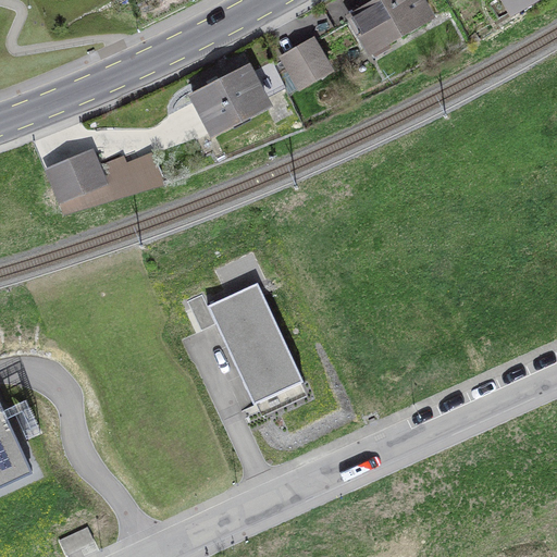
[(373,0),(368,0),(361,3),(364,10),(350,17),(371,53),(430,19),(418,0),(381,0),(375,3),(373,0)]
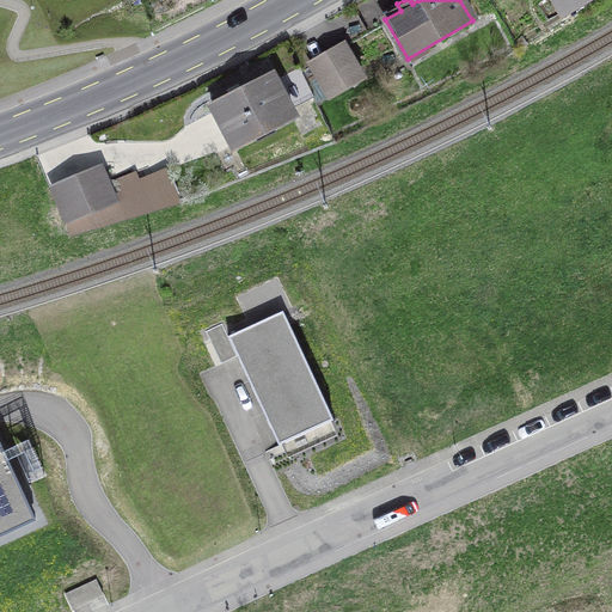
[(554,0),(561,11),(573,4),(575,7),(586,0),(554,0)]
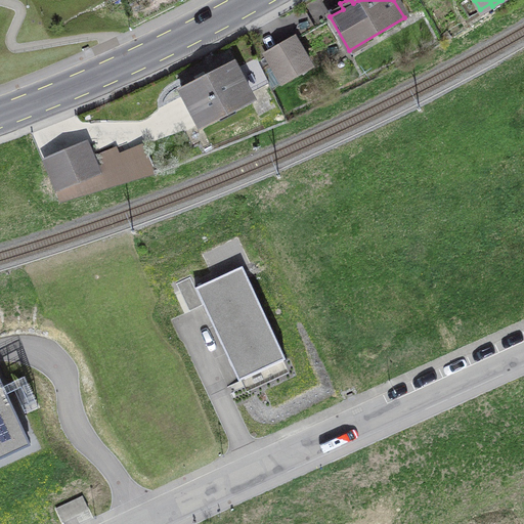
[(294,40),(265,56),(280,82),(309,67),(294,40)]
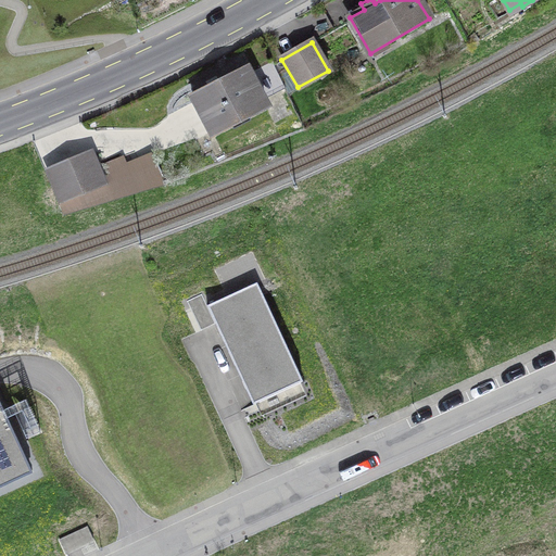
[(206,87),(192,96),(218,147),(272,118),(261,100),(285,88),(265,52),(242,64),(245,71),(225,81),(223,78),(218,81),(215,76),(204,81),(206,87)]
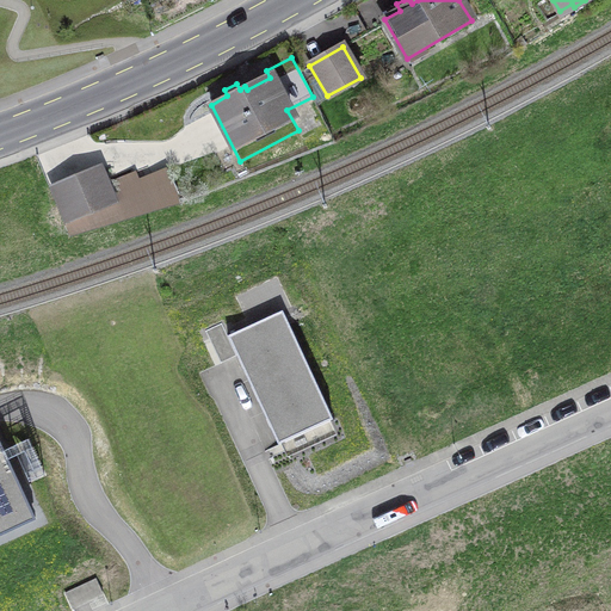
[(180,202),(162,170),(133,181),(129,173),(107,183),(102,167),(51,187),(66,223),(65,224),(69,236),(180,202)]
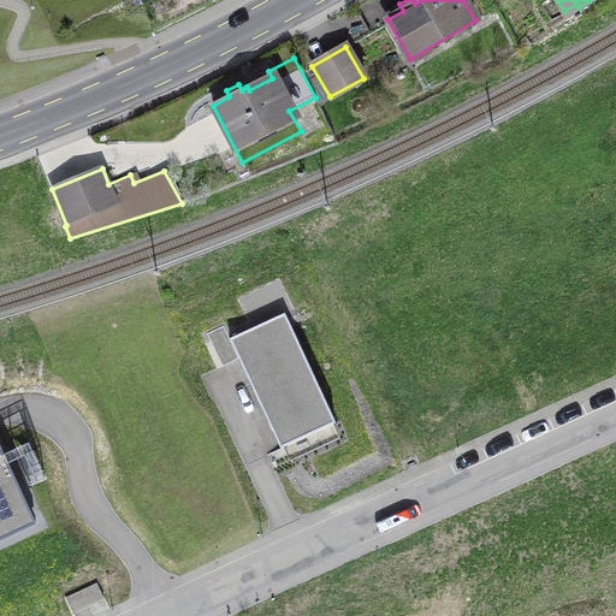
[(279,449),(335,424),(284,314),(229,339),(223,326),(207,333),(221,366),(238,359),(279,449)]
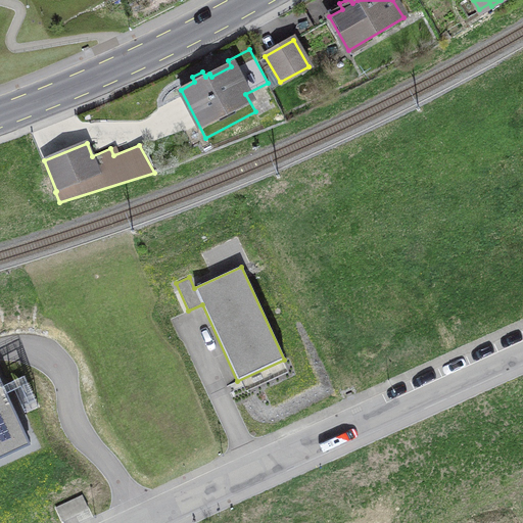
[(0,458),(31,444),(0,379),(0,458)]
